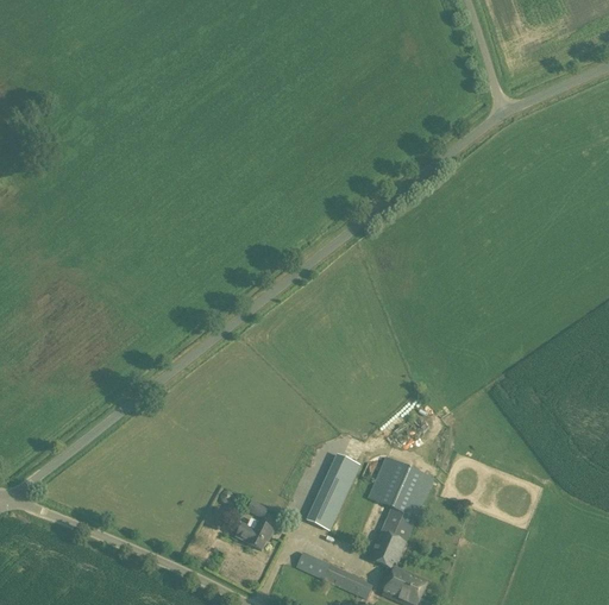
[(337,453),(315,498),(339,509),(359,464),(337,453)]
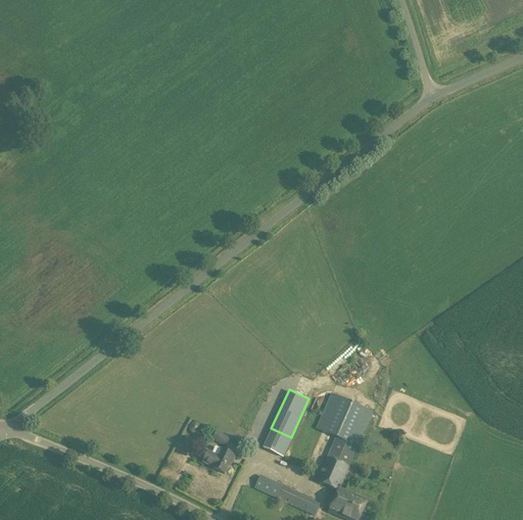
[(340,483),(373,410),(331,392),(316,427),(335,435),(316,479),(336,488),(338,482),(340,483)]
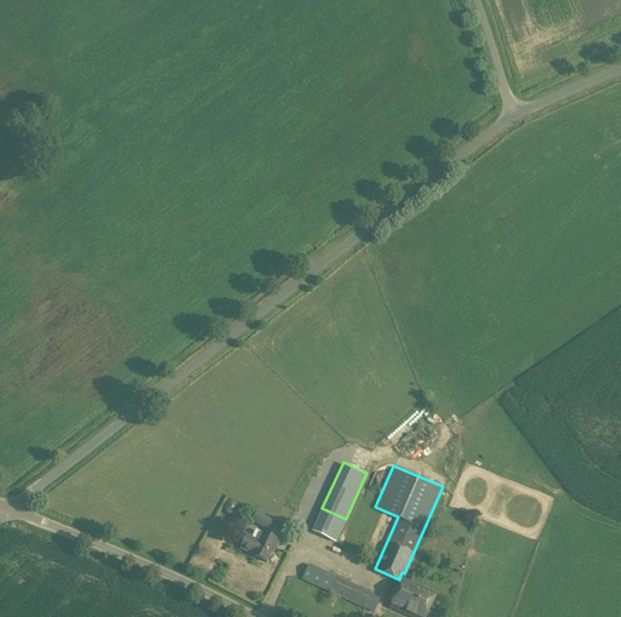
[(267,527),(273,518),(256,509),(251,519),(267,527)]
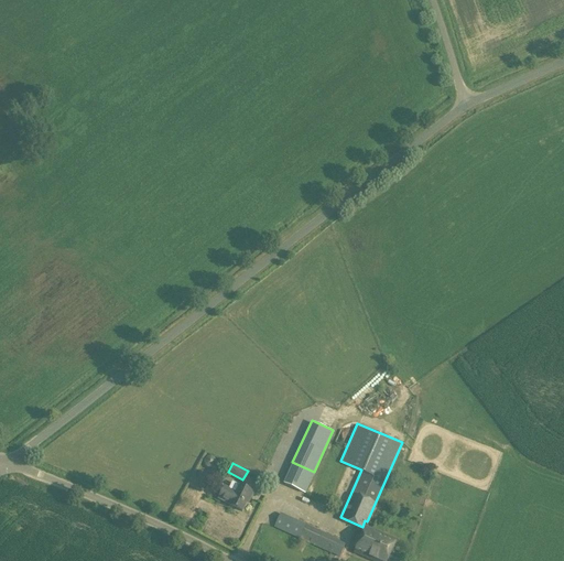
[(240,483),(232,479),(229,485),(225,484),(219,495),(231,502),(230,502),(242,508),(249,495),(250,496),(253,489),(240,483)]
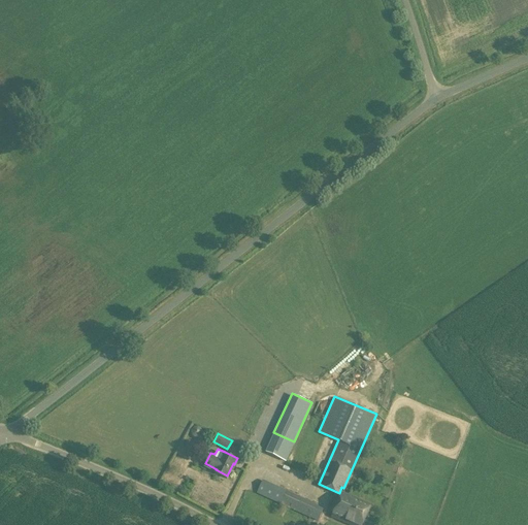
[(310,515),(316,503),(261,480),(256,491),(310,515)]
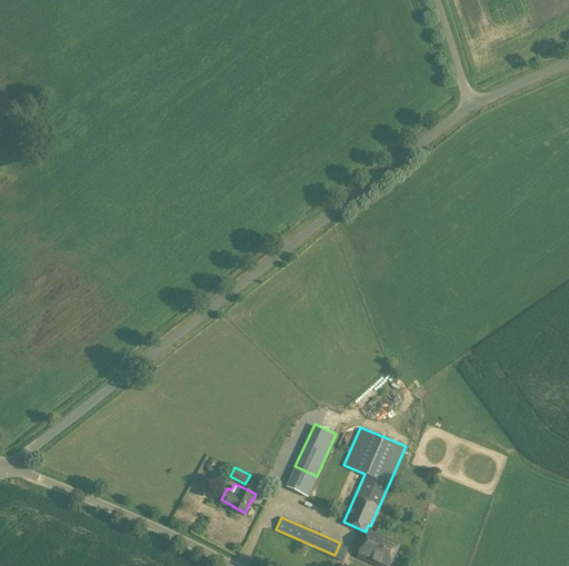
[(385,565),(388,565),(392,558),(395,558),(396,554),(396,552),(399,543),(370,529),(359,554),(385,565)]
